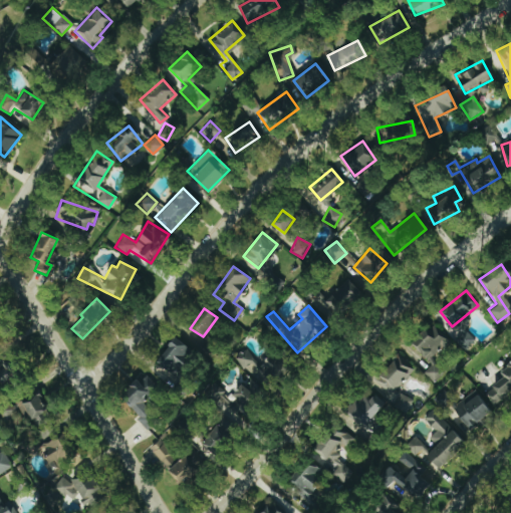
[(433,382),(443,371),(430,359),(447,340),(429,323),(411,343),(432,362),(423,372),(433,382)]
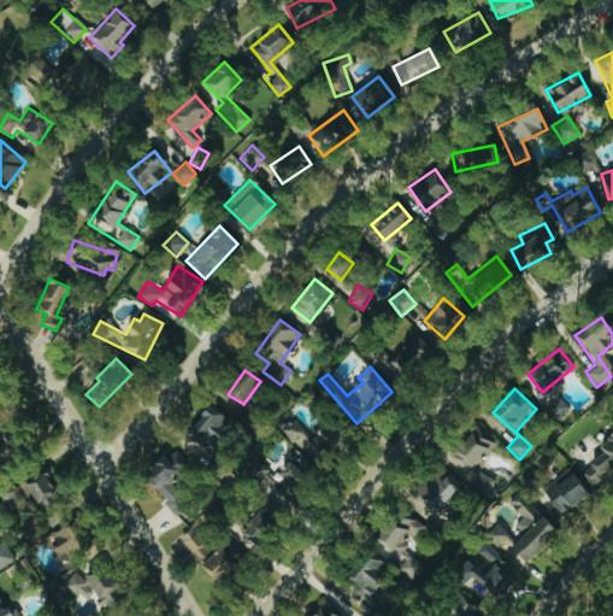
[(569,406),(558,396),(544,409),(555,420),(569,406)]
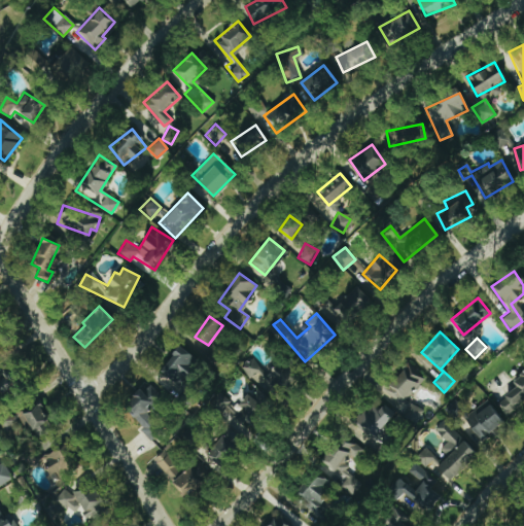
[(197,363),(182,347),(158,369),(173,385),(197,363)]
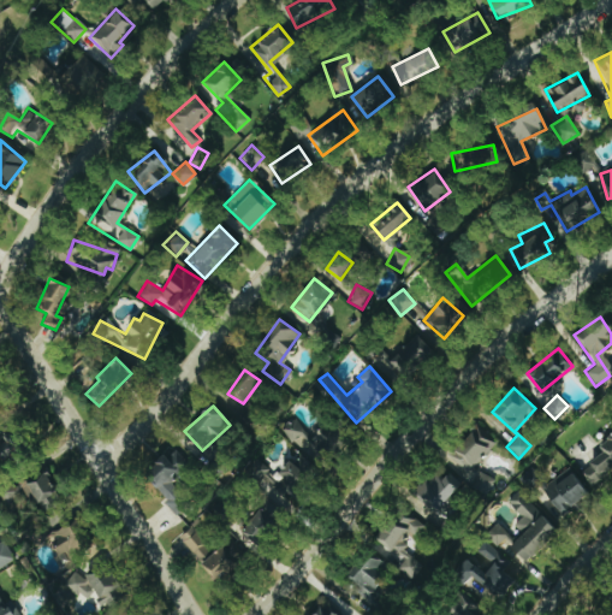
[(308,437),(293,418),(280,426),(309,466),(342,442),(327,423),(308,437)]
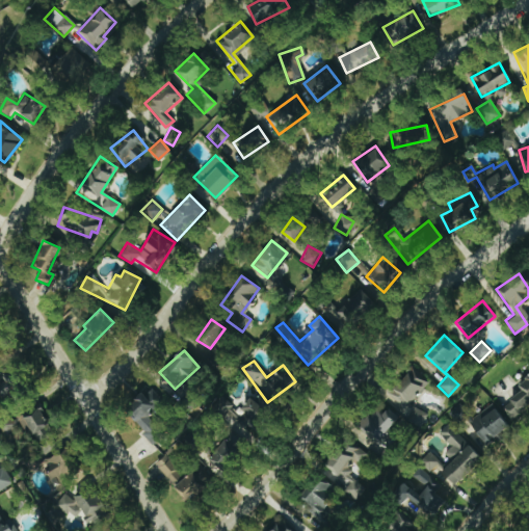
[(426,414),(410,404),(425,379),(405,368),(385,403),(421,424),(426,414)]
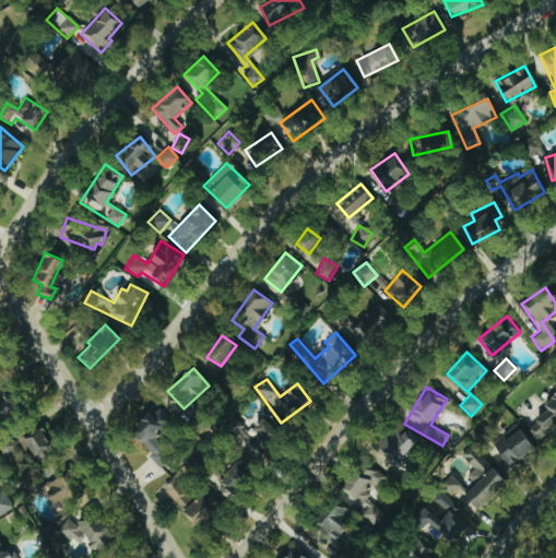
[(0,417),(21,413),(16,389),(0,391),(0,417)]
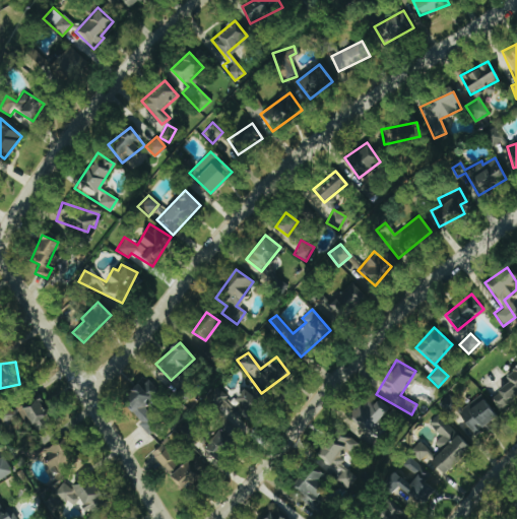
[(489,396),(497,409),(516,396),(516,366),(504,374),(509,382),(489,396)]
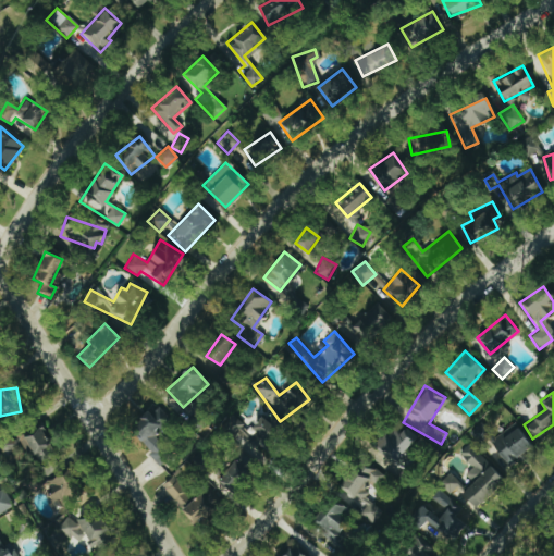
[(149,440),(171,428),(159,406),(137,419),(149,440)]
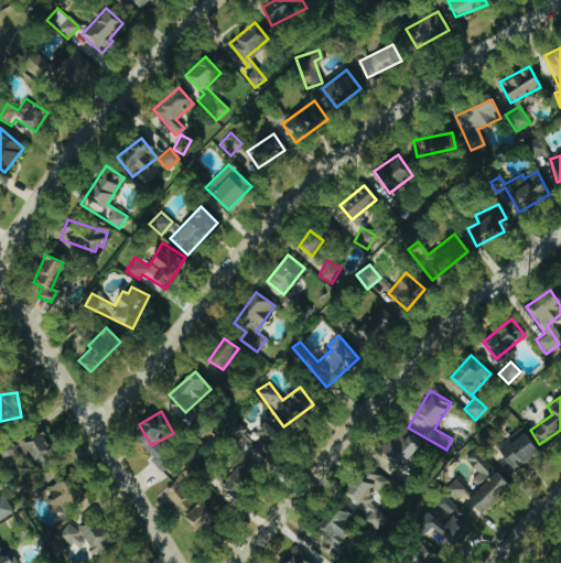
[(274,424),(257,423),(257,445),(274,445),(274,424)]
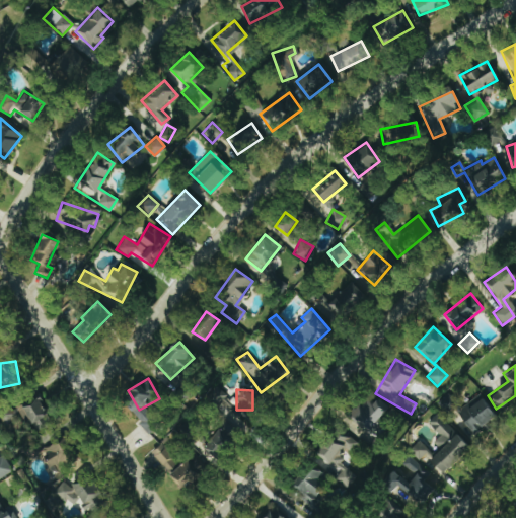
[(481,394),(456,411),(472,434),(496,419),(481,394)]
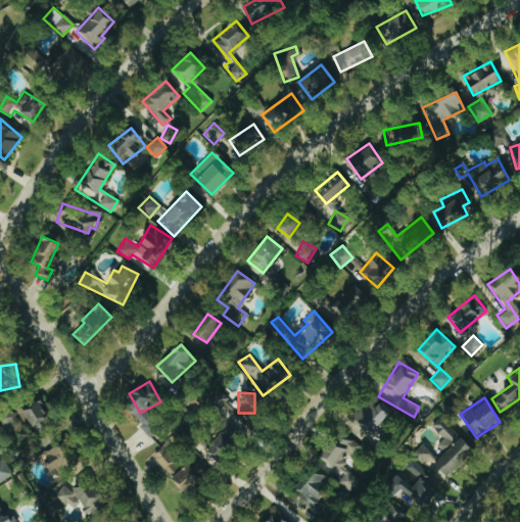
[(367,400),(350,419),(369,436),(390,411),(379,400),(374,407),(367,400)]
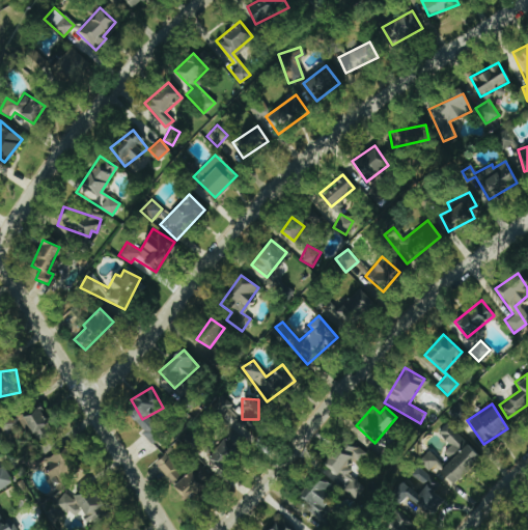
[(33,444),(53,434),(39,409),(20,419),(33,444)]
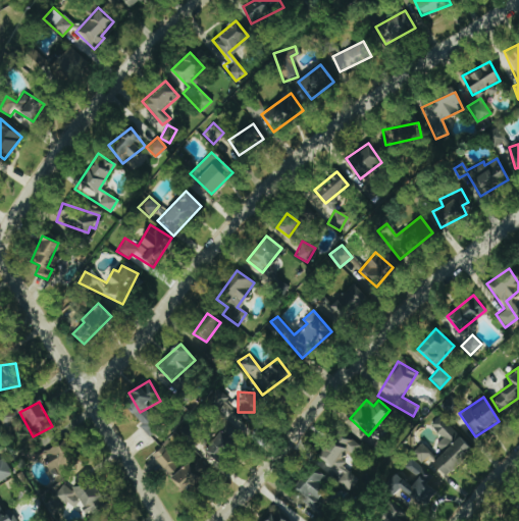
[(215,462),(238,441),(225,427),(203,448),(215,462)]
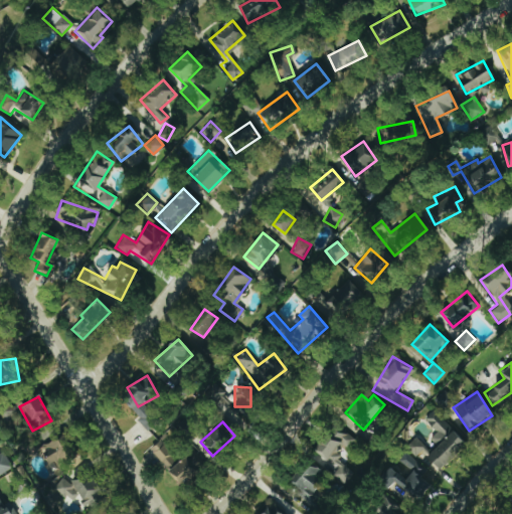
[(353,471),(336,458),(350,439),(338,430),(329,442),(323,437),(312,452),(335,469),(331,476),(343,484),(353,471)]
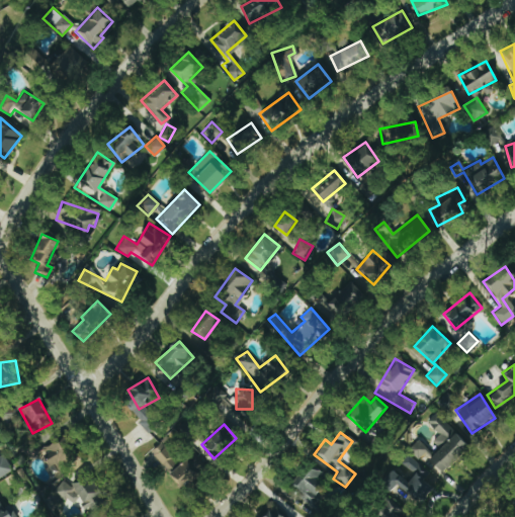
[(429,458),(441,472),(468,447),(455,433),(429,458)]
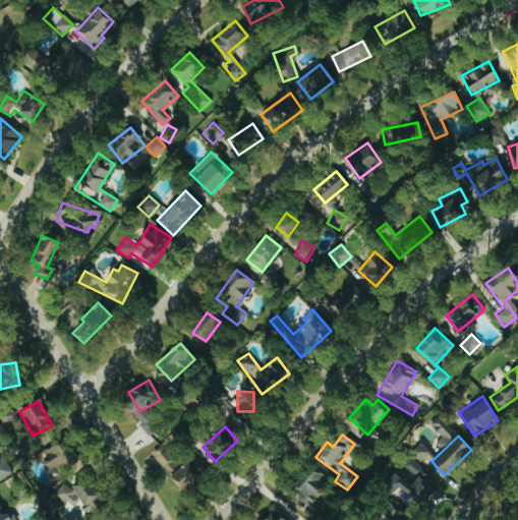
[(54,475),(75,463),(62,440),(41,452),(54,475)]
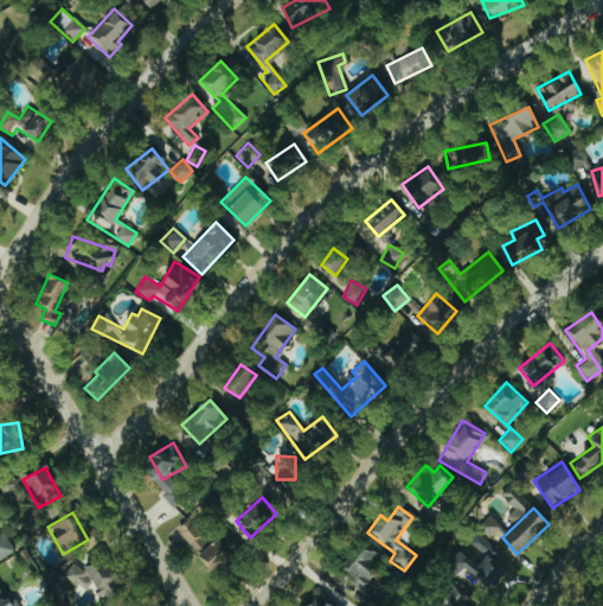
[(501,528),(488,515),(479,523),(491,537),(501,528)]
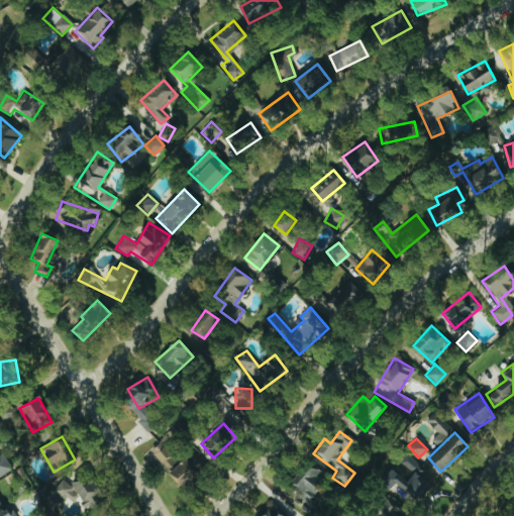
[(162,470),(176,463),(166,439),(151,445),(162,470)]
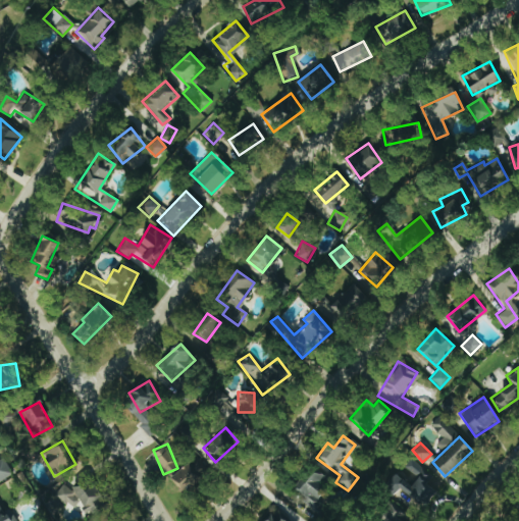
[(0,480),(10,475),(4,459),(0,460),(0,480)]
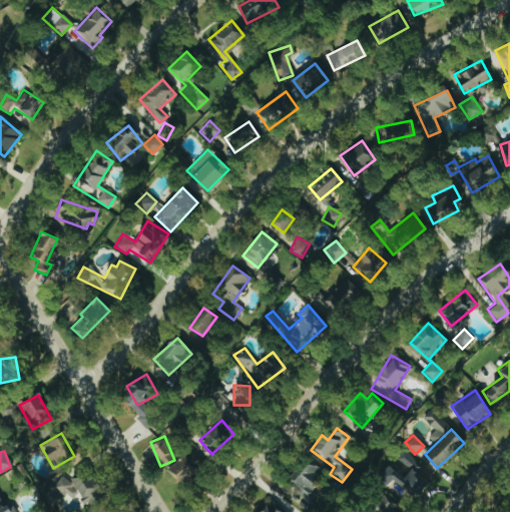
[(411,497),(430,479),(406,453),(398,460),(403,464),(395,471),(389,465),(376,477),(389,491),(398,482),(411,497)]
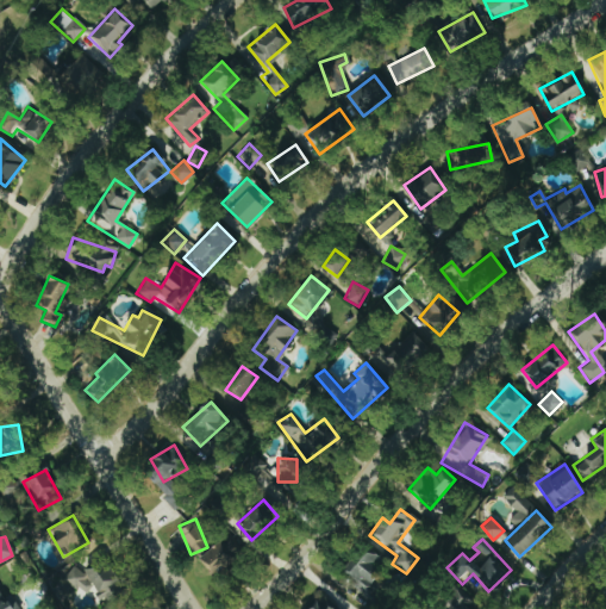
[(201,565),(219,575),(233,550),(214,540),(201,565)]
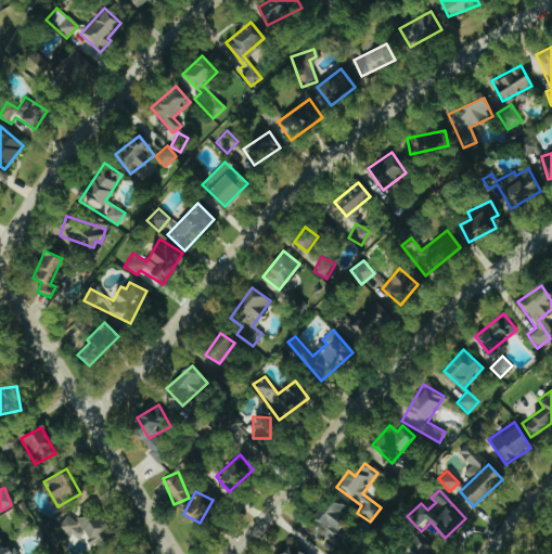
[(324,525),(321,538),(338,542),(346,504),(320,499),(316,523),(324,525)]
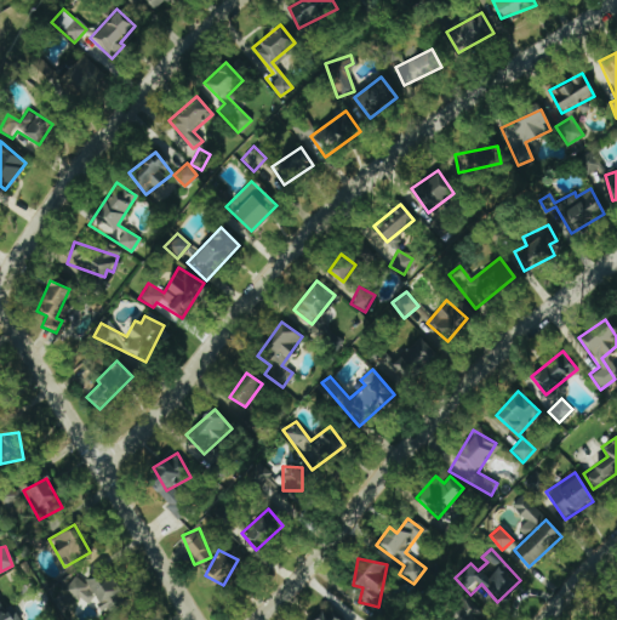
[(67,584),(80,606),(92,598),(102,613),(116,604),(98,574),(81,585),(76,578),(67,584)]
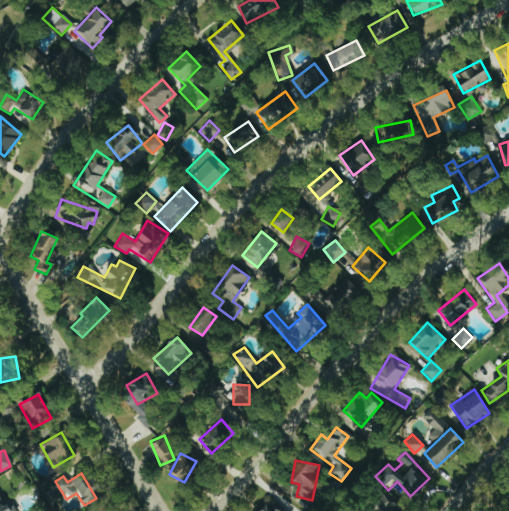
[(369,506),(374,509),(372,510),(395,510),(400,504),(381,490),(369,506)]
